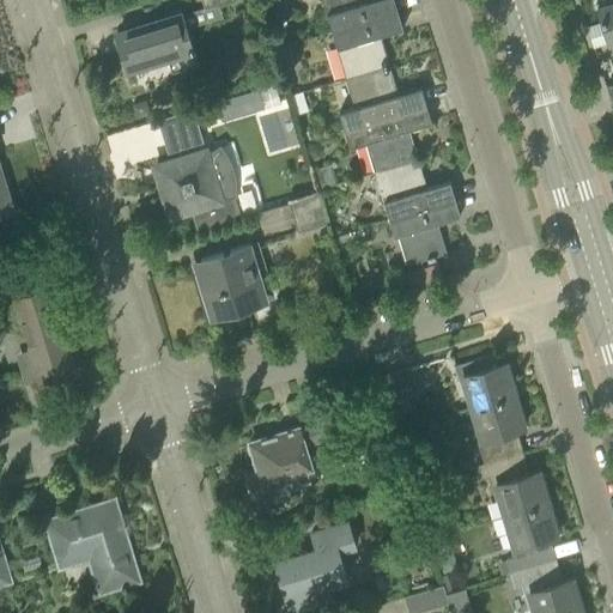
[(368,0),(320,0),(331,31),(396,11),(393,0),(371,0),(369,1),(368,0)]
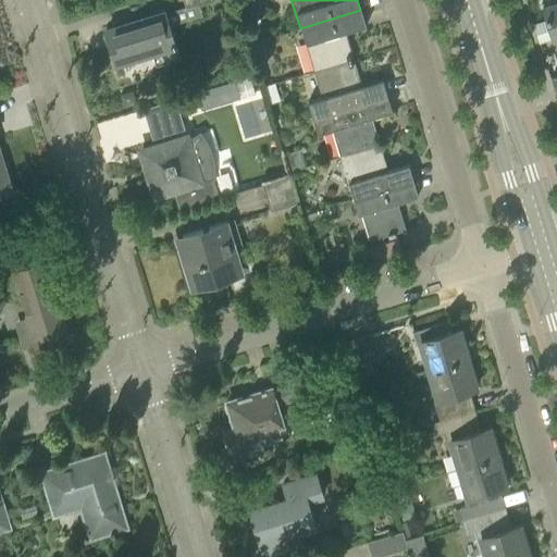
[(556,38),(556,1),(542,7),(546,21),(533,25),(539,44),(552,39),(553,40),(556,38)]
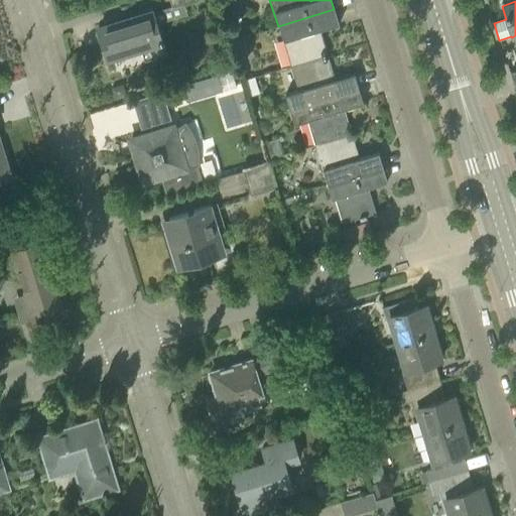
[(339,24),(334,9),(278,26),(290,67),(327,54),(318,30),(339,24)]
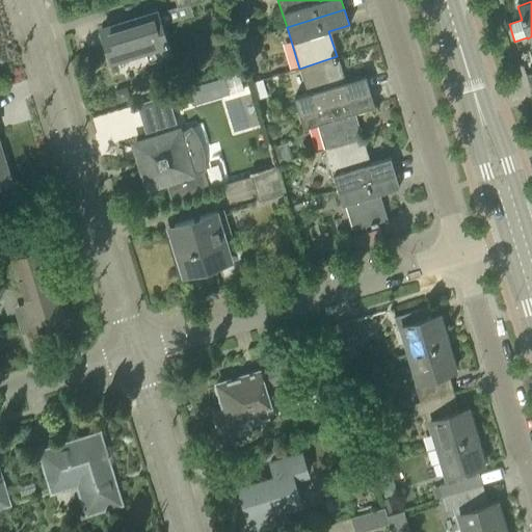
[(150,15),(101,30),(110,60),(145,49),(149,58),(167,52),(159,25),(155,10),(149,11),(150,15)]
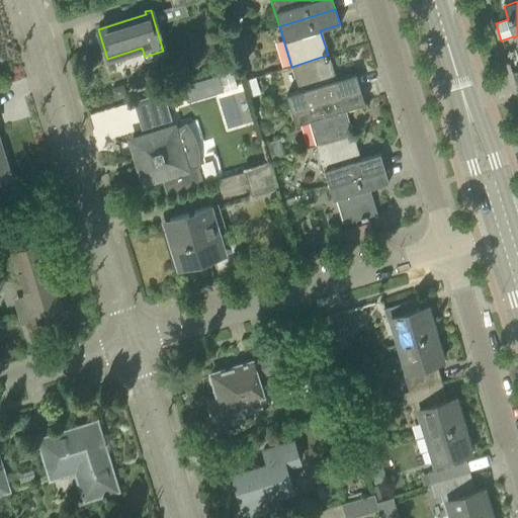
[(247,57),(242,38),(233,41),(238,60),(247,57)]
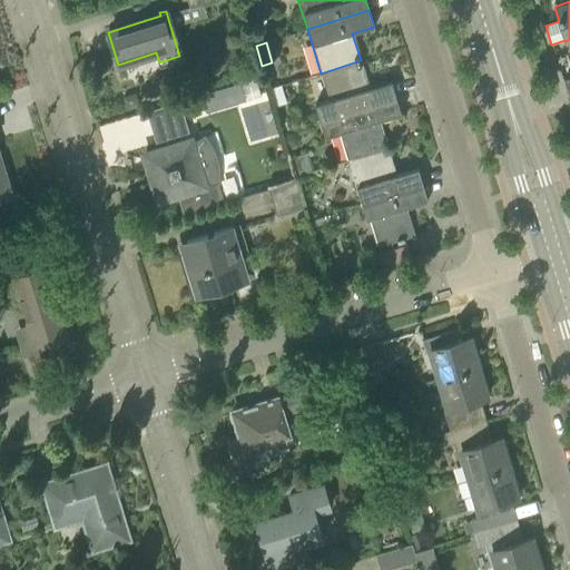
[(361,60),(321,74),(328,98),(314,102),(320,120),(395,98),(391,81),(369,88),(361,60)]
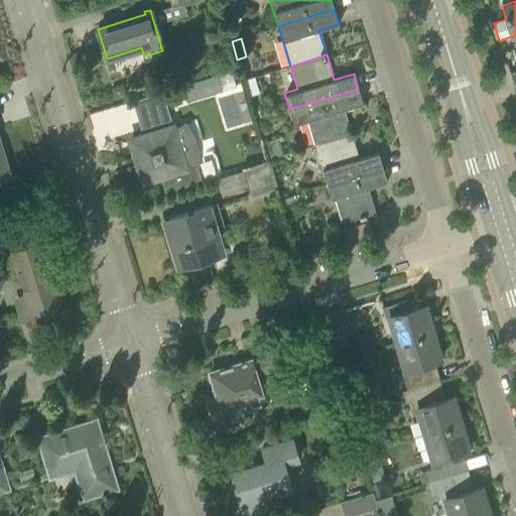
[(217,75),(180,86),(185,103),(222,92),(217,75)]
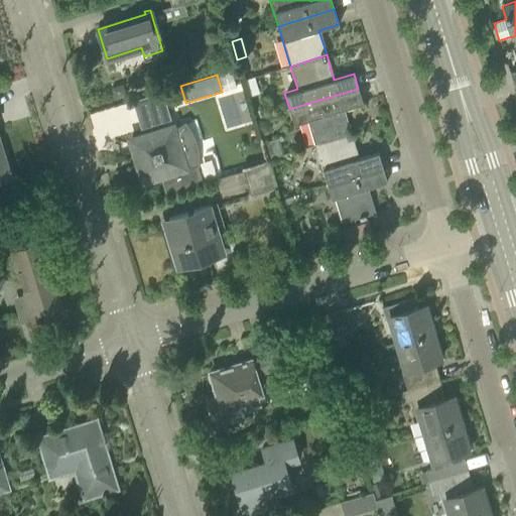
[(248,98),(258,95),(253,78),(243,81),(248,98)]
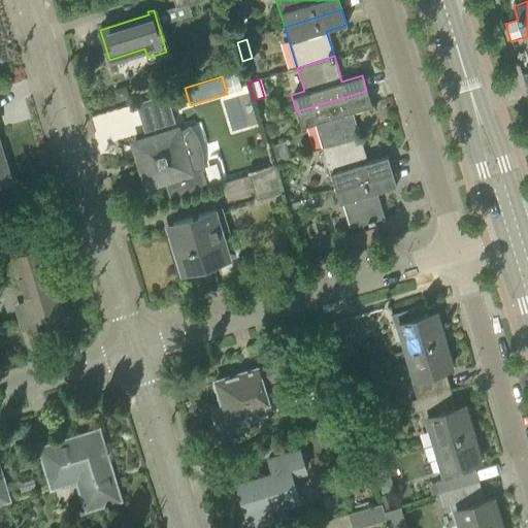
[(129,99),(126,91),(122,88),(113,91),(117,102),(129,99)]
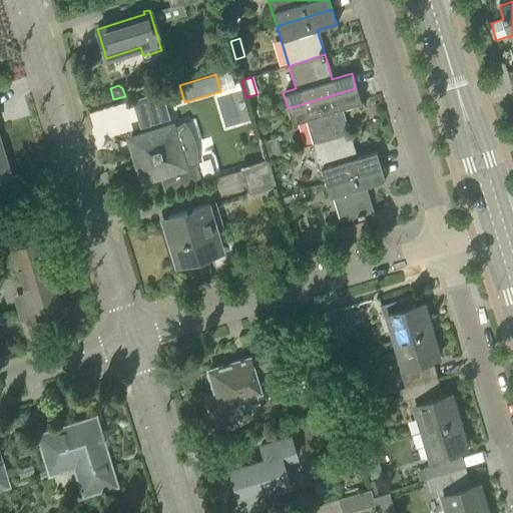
[(361,102),(356,88),(288,108),(292,121),(305,117),(313,143),(349,133),(341,108),(361,102)]
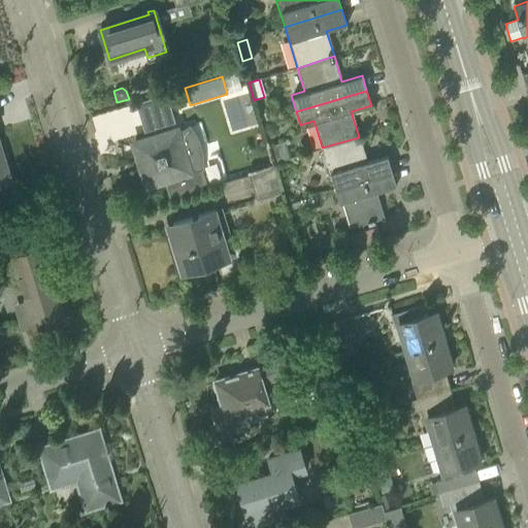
[(165,94),(135,103),(143,129),(172,120),(165,94)]
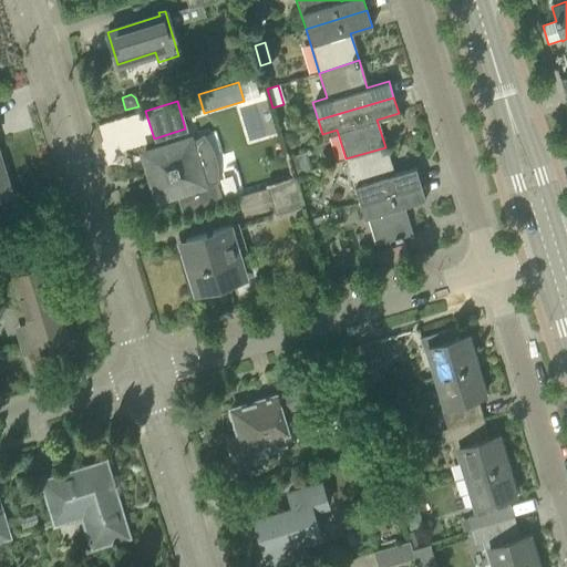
[(187,142),(145,155),(151,173),(152,172),(154,179),(153,179),(158,197),(177,192),(182,207),(220,195),(216,181),(217,178),(216,175),(216,173),(216,169),(216,167),(215,164),(215,162),(214,158),(213,156),(213,154),(212,152),(210,148),(209,146),(208,144),(207,142),(205,140),(203,135),(199,138),(195,140),(192,142),(188,144),(187,142)]
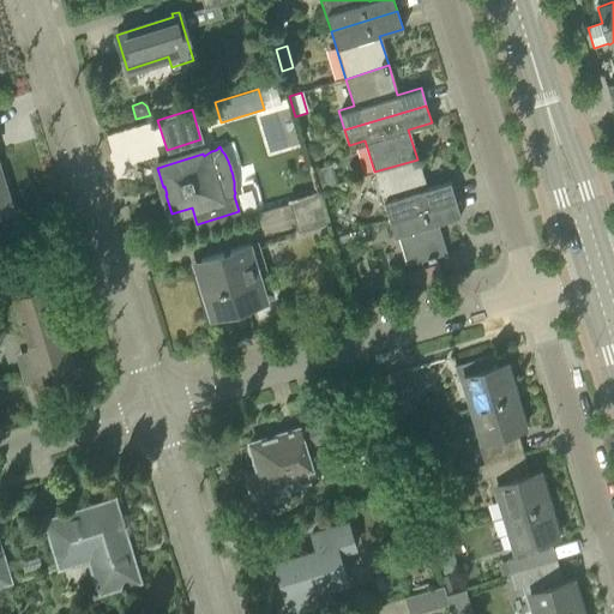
[(417,160),(374,172),(389,220),(455,199),(450,181),(426,188),(417,160)]
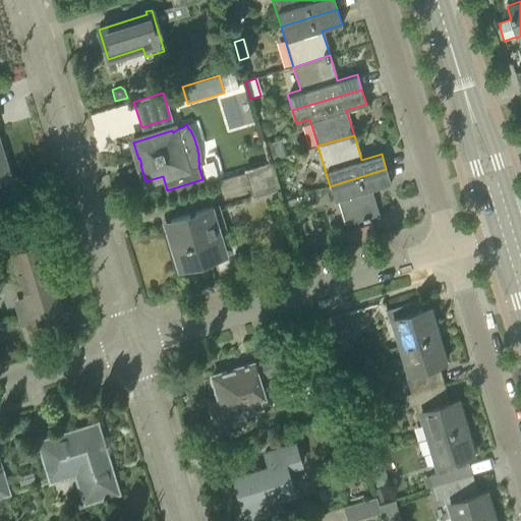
[(268,163),(282,159),(277,142),(264,147),(268,163)]
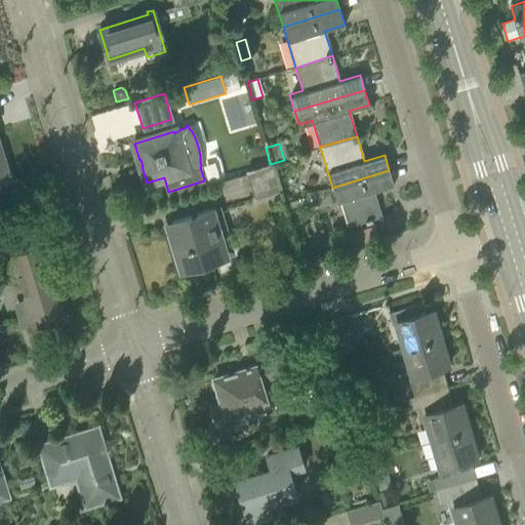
[(0,183),(9,180),(0,149),(0,183)]
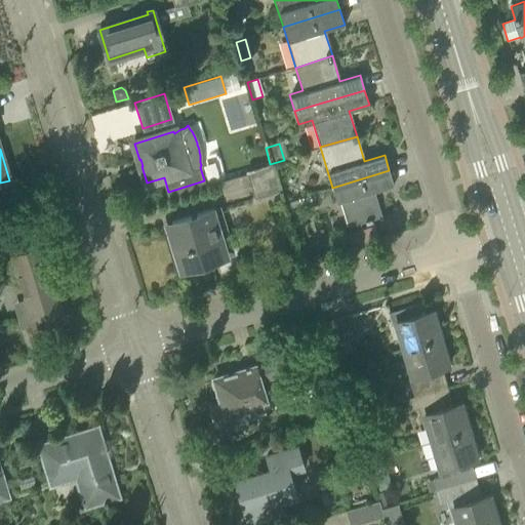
[(246,173),(254,199),(281,191),(274,165),(246,173)]
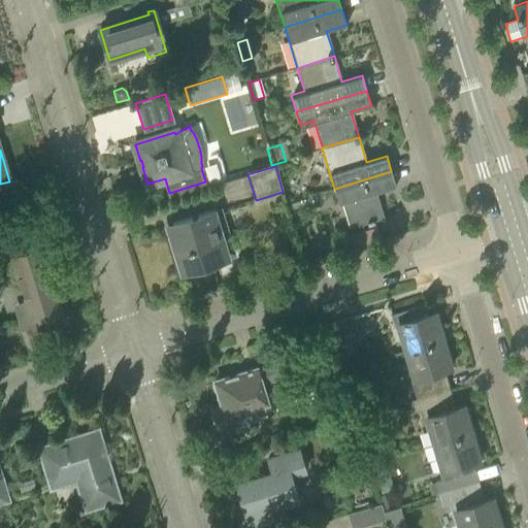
[(395,186),(391,171),(334,189),(338,202),(341,201),(350,229),(384,219),(375,193),(395,186)]
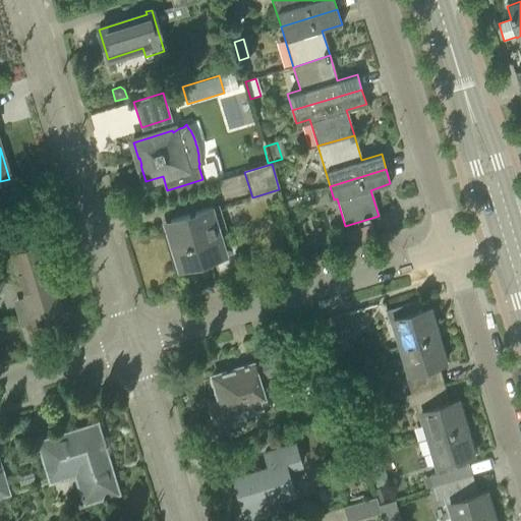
[(174,232),(168,234),(178,269),(205,261),(217,256),(212,239),(227,235),(221,218),(215,220),(211,208),(170,221),(170,222),(171,222),(174,232)]
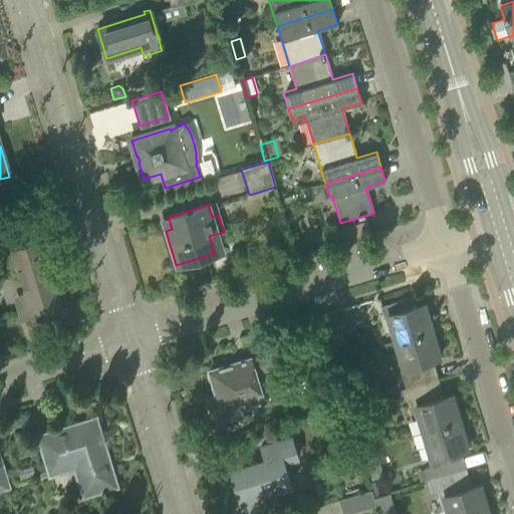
[(40,241),(10,251),(11,252),(12,252),(24,292),(32,318),(31,318),(31,320),(62,311),(61,309),(60,310),(39,243),(41,243),(40,241)]
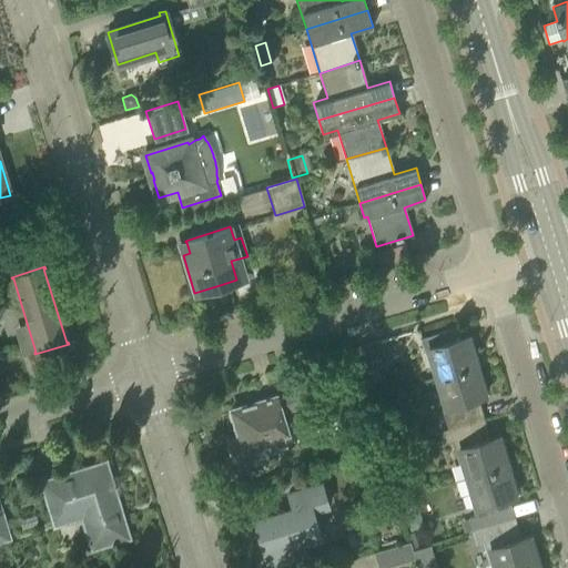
[(437,378),(476,366),(467,336),(458,338),(455,328),(419,340),(427,365),(432,363),(437,378)]
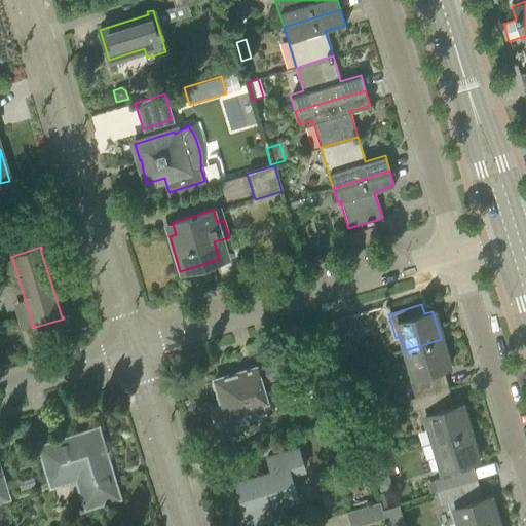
[(359,340),(358,336),(351,316),(325,325),(332,348),(359,340)]
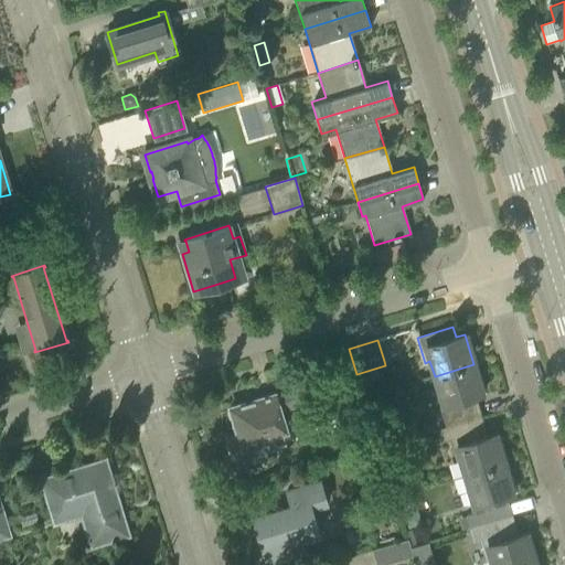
[(434,392),(445,426),(480,415),(475,396),(482,393),(473,364),(435,376),(439,391),(434,392)]
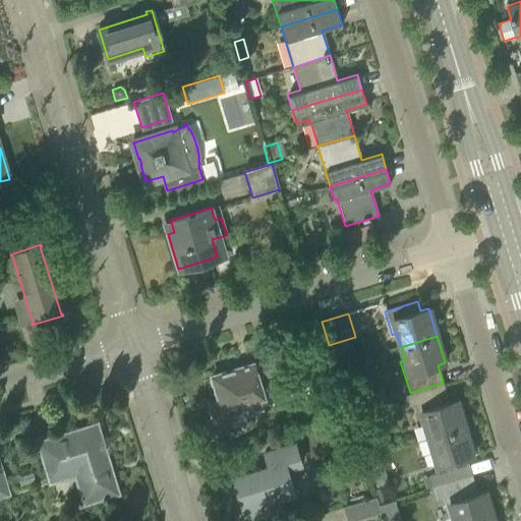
[(275,357),(274,357),(275,358),(275,359),(279,372),(280,371),(279,370),(289,368),(289,369),(290,368),(286,354),(275,357)]
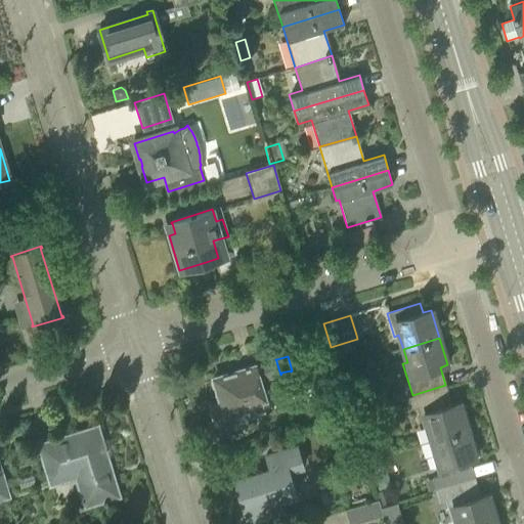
[(220,404),(211,408),(216,426),(254,413),(265,410),(262,399),(264,398),(254,366),(213,379),(220,404)]
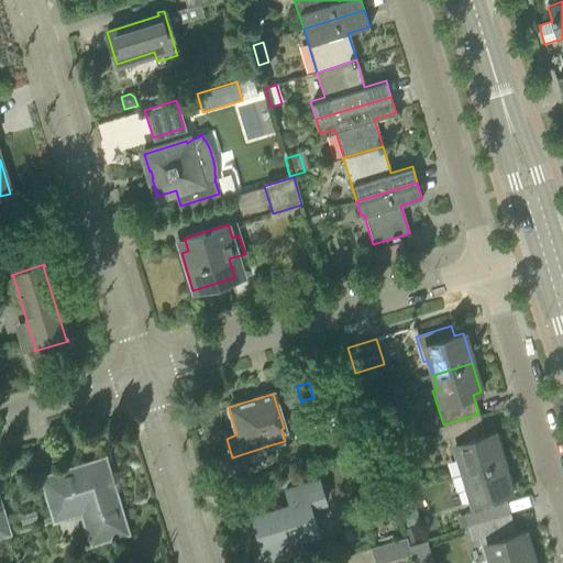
[(459,459),(463,474),(503,462),(494,432),(485,434),(478,414),(443,424),(439,426),(442,438),(446,437),(454,461),(459,459)]
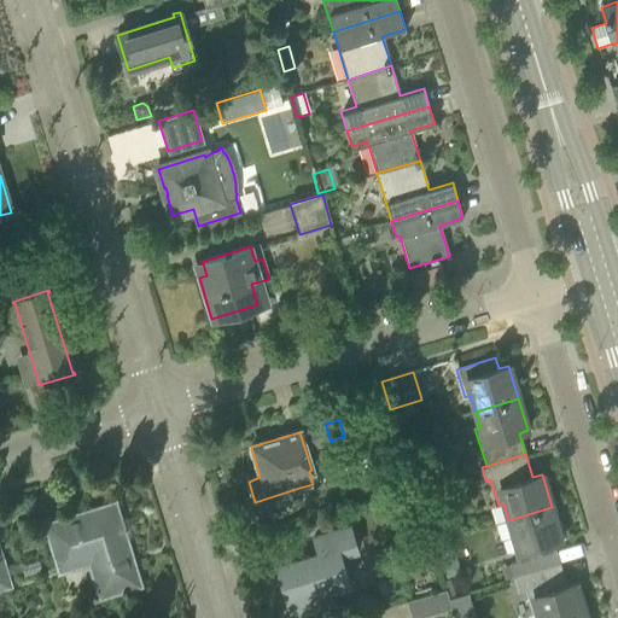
[(99,598),(116,593),(139,586),(114,503),(45,525),(57,565),(86,557),(99,598)]
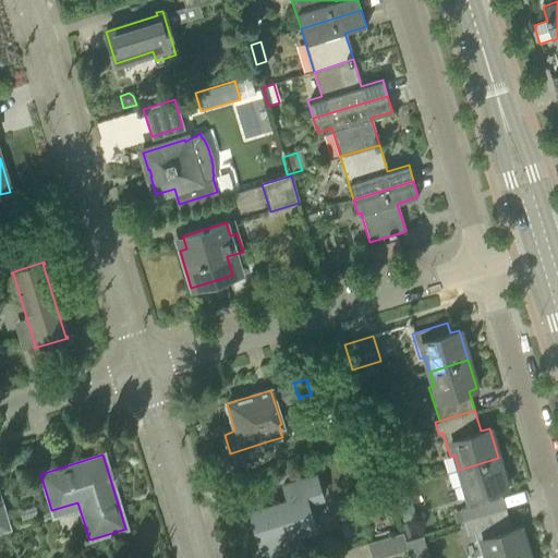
[(465,506),(459,508),(462,522),(505,509),(499,489),(507,487),(498,458),(459,470),(463,484),(459,485),(465,506)]
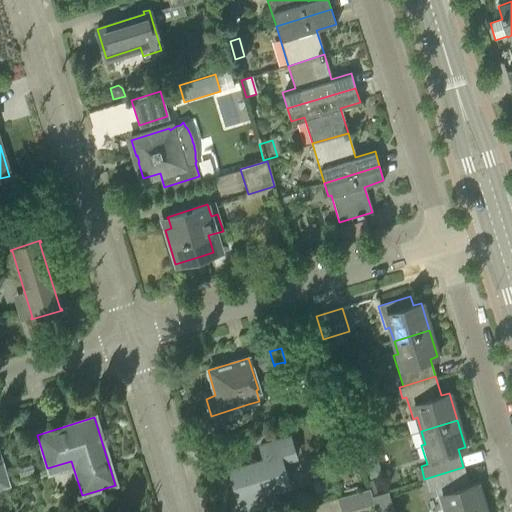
[(230,468),(229,468),(234,483),(232,484),(232,485),(236,484),(244,508),(240,510),(240,511),(265,503),(265,502),(262,503),(260,495),(262,494),(288,486),(289,486),(288,484),(282,463),(292,460),(292,458),(294,458),(295,458),(289,436),(259,445),(263,459),(230,468)]
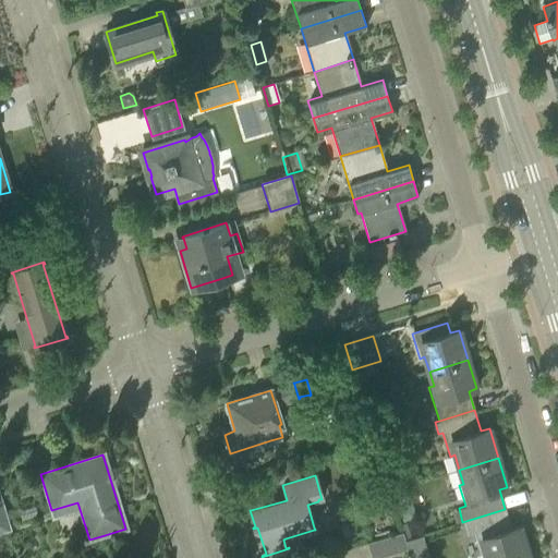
[(391,494),(396,508),(411,504),(407,489),(391,494)]
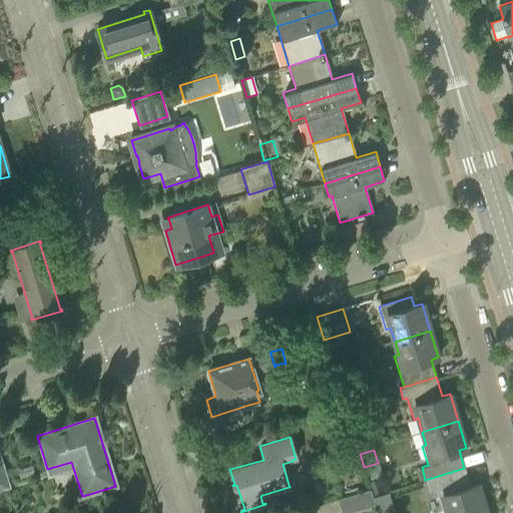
[(464,468),(425,480),(429,492),(432,491),(436,490),(442,510),(446,509),(447,512),(479,512),(485,511),(477,484),(470,487),(464,468)]
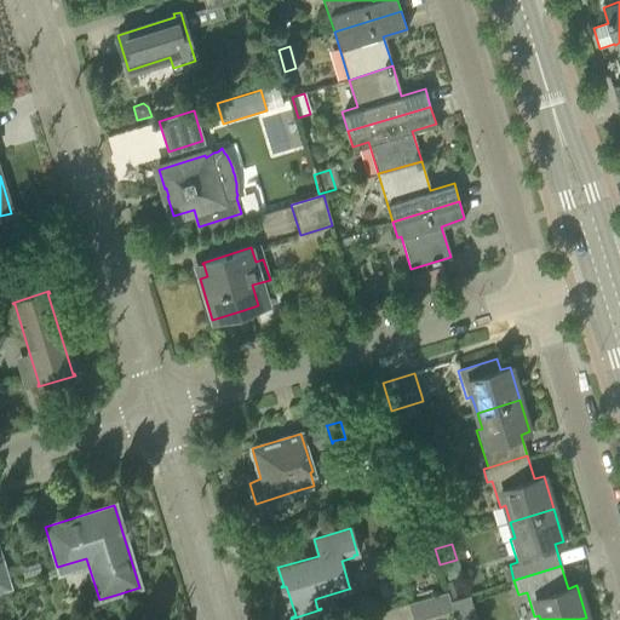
[(411,619),(420,619),(452,610),(447,591),(406,603),(411,619)]
